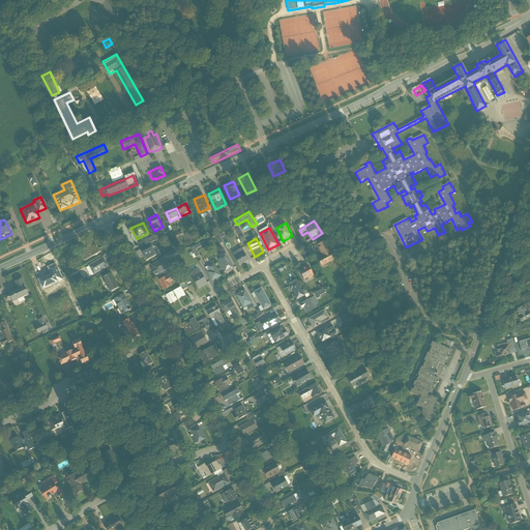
[(322,267),(336,259),(325,241),(317,246),(323,257),(317,260),(322,267)]
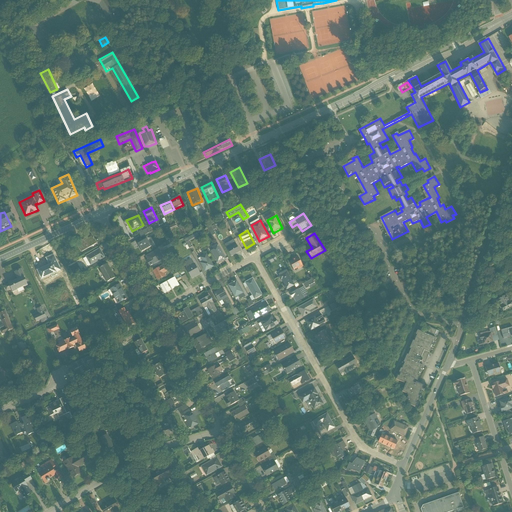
[(83,252),(97,244),(92,235),(78,243),(83,252)]
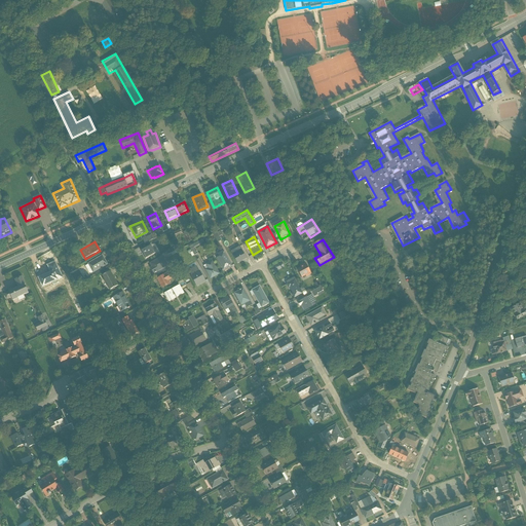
[(195,243),(189,246),(194,257),(200,255),(195,243)]
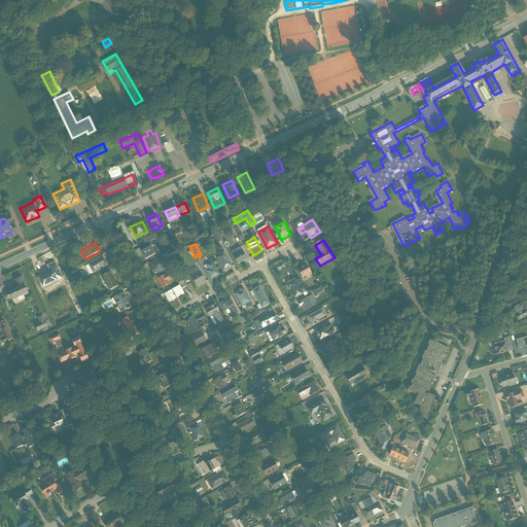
[(141,251),(145,259),(155,253),(150,245),(141,251)]
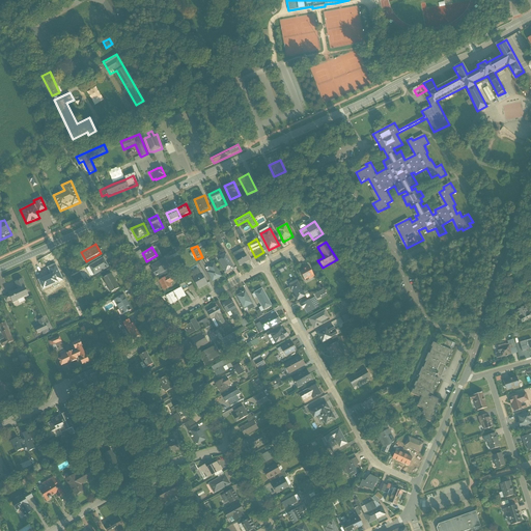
[(240,266),(249,260),(246,252),(235,257),(240,266)]
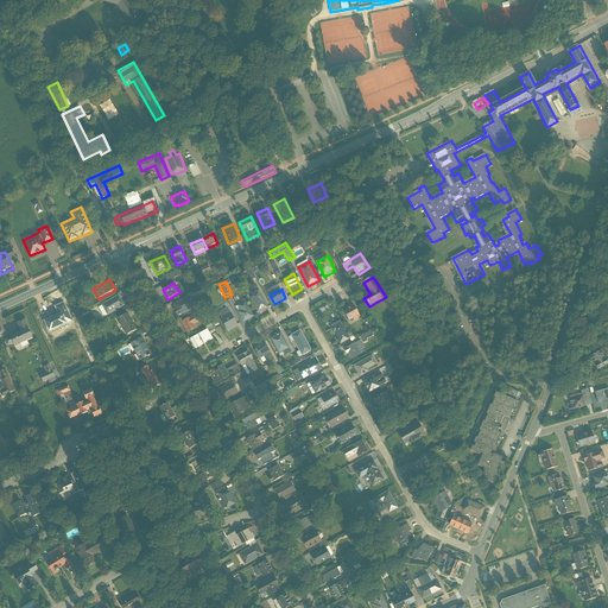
[(258,314),(270,308),(259,290),(248,296),(258,314)]
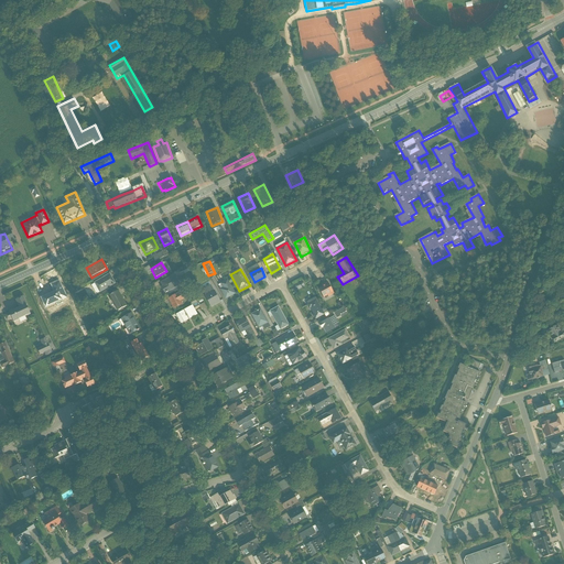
[(100,293),(116,283),(109,274),(94,283),(100,293)]
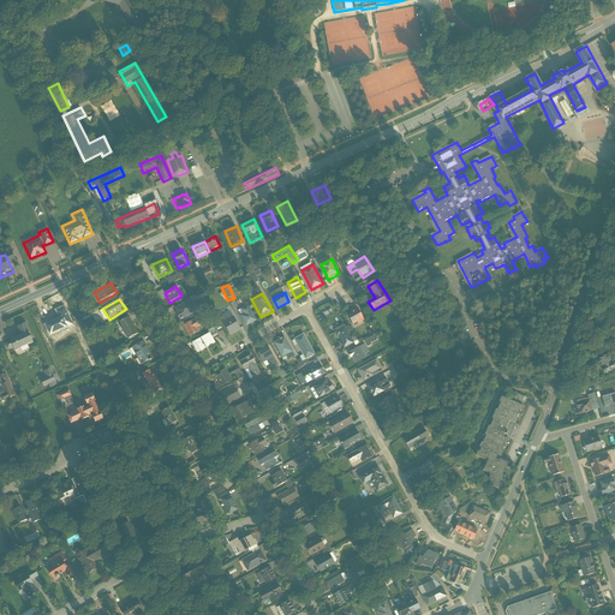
[(181,321),(198,311),(191,299),(175,308),(178,311),(175,312),(181,321)]
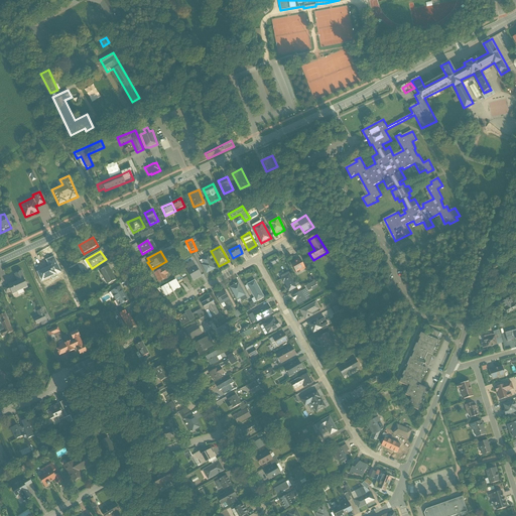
[(207,273),(216,268),(209,255),(200,260),(207,273)]
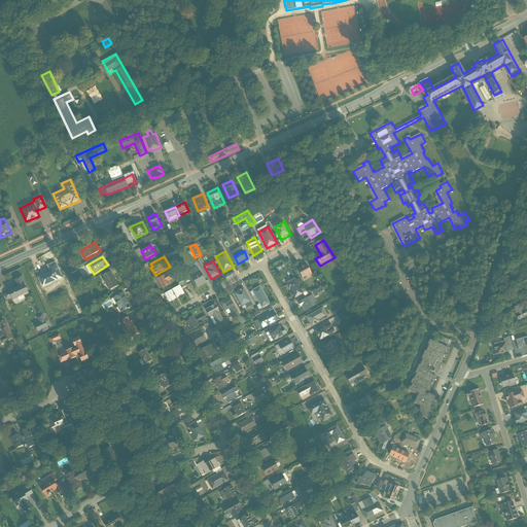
[(278,266),(280,270),(288,266),(285,261),(278,266)]
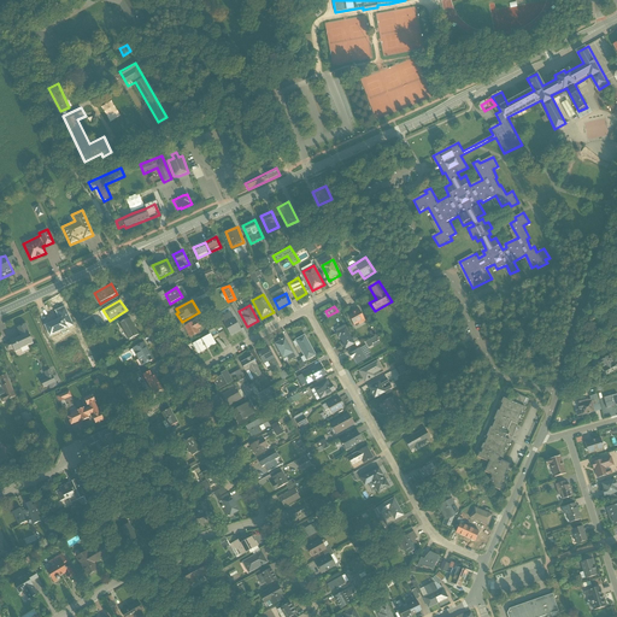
[(66,328),(72,325),(64,307),(57,311),(60,319),(46,325),(50,336),(62,330),(63,334),(68,331),(66,328)]
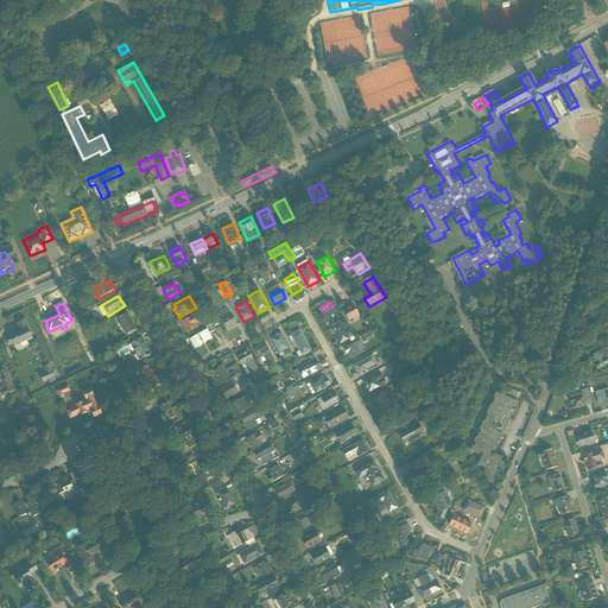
[(349,321),(360,315),(354,305),(343,311),(349,321)]
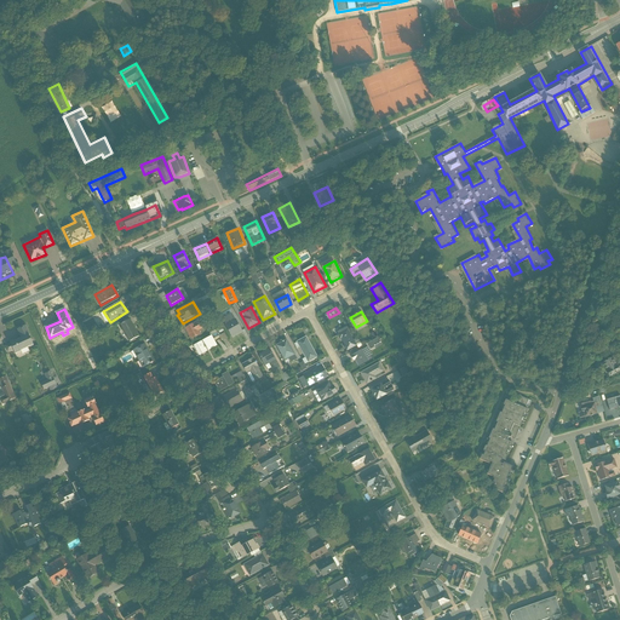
[(206,327),(201,319),(185,328),(193,340),(201,334),(199,331),(206,327)]
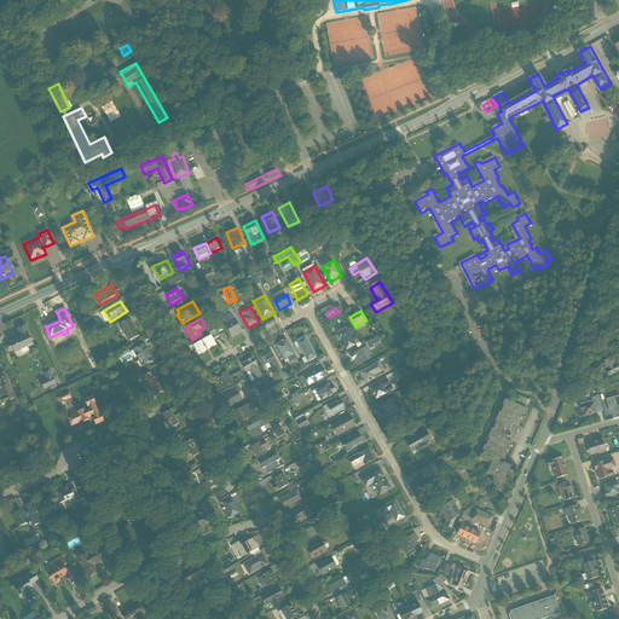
[(231,336),(242,331),(235,318),(224,324),(231,336)]
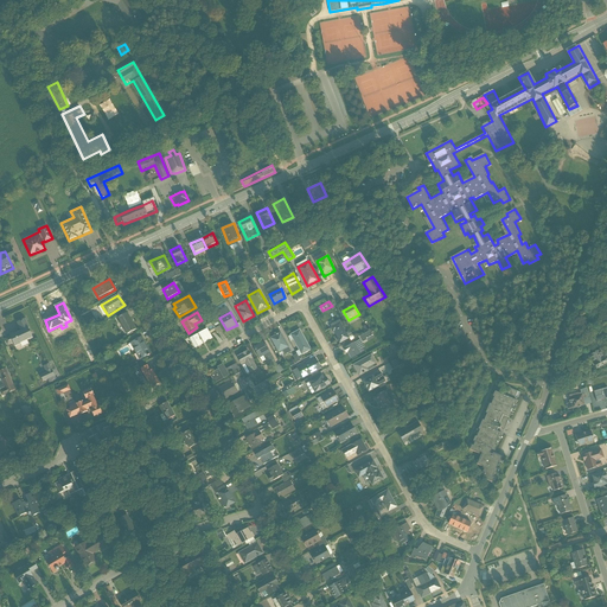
[(128,336),(138,330),(128,313),(117,319),(128,336)]
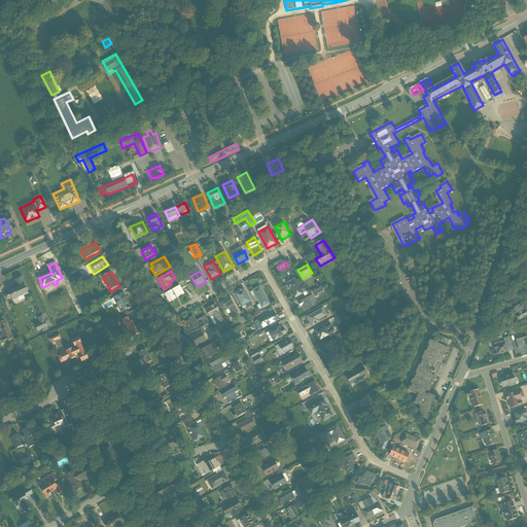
[(23,276),(15,280),(19,287),(3,293),(6,301),(12,297),(14,302),(31,294),(23,276)]
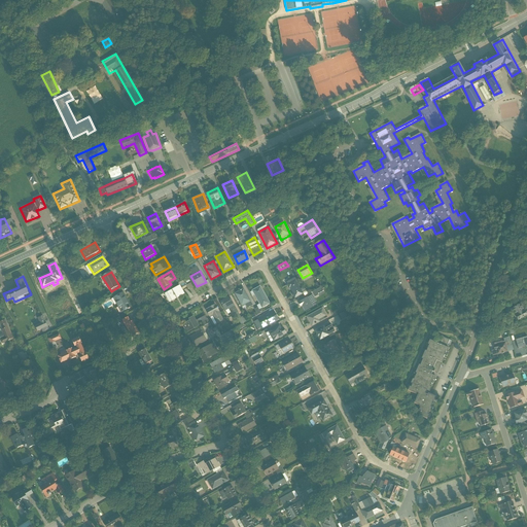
[(295,299),(304,294),(294,278),(287,282),(295,299)]
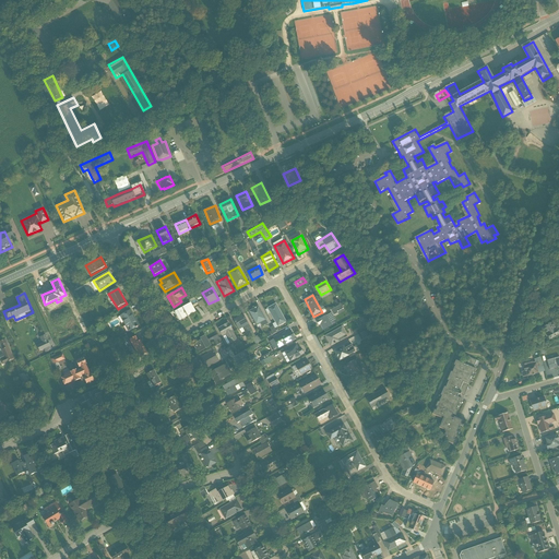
[(277,325),(286,321),(276,302),(268,307),(277,325)]
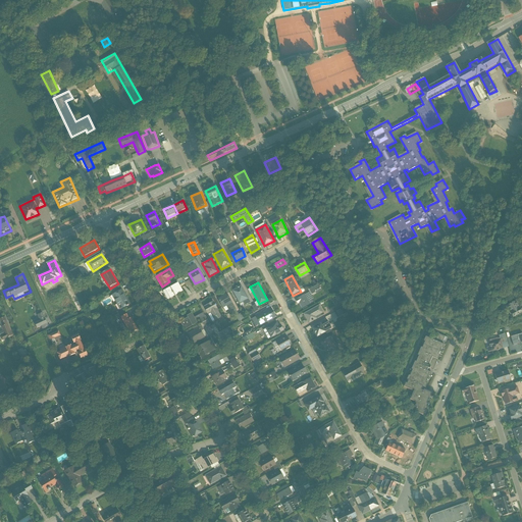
[(167,301),(184,292),(178,283),(162,292),(167,301)]
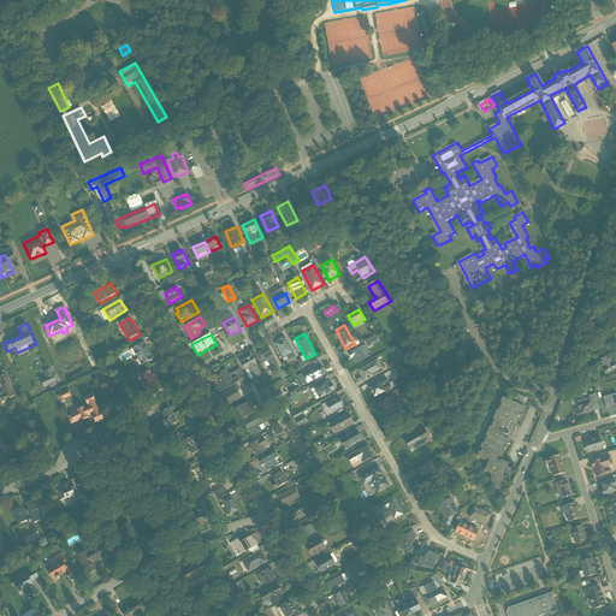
[(283,357),(294,351),(285,337),(274,343),(283,357)]
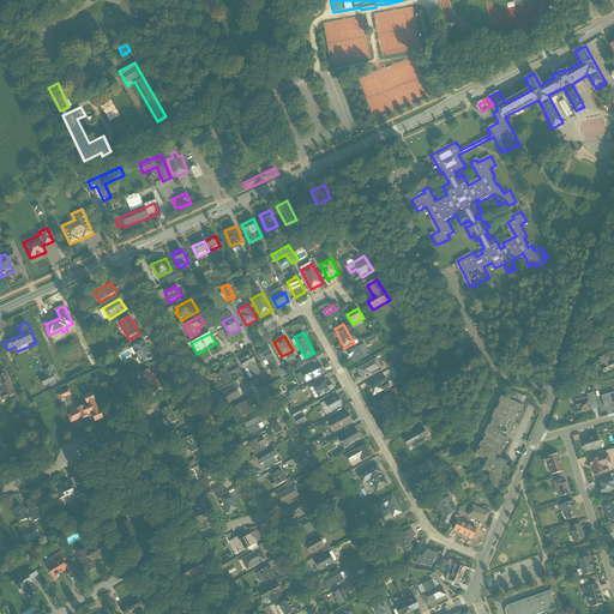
[(142,365),(155,357),(144,339),(132,345),(142,365)]
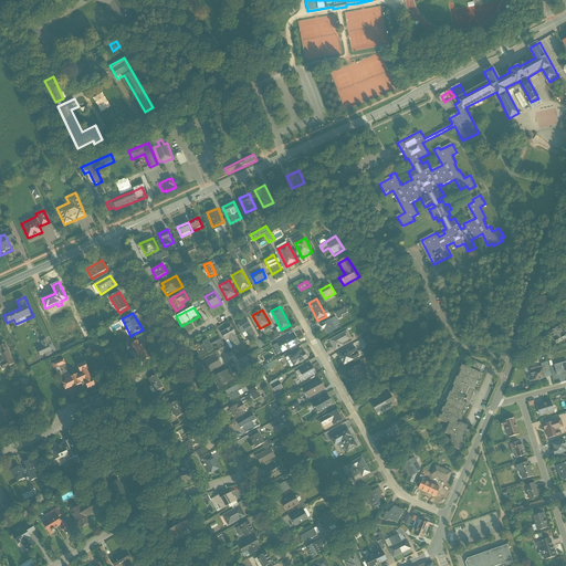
[(242,333),(252,327),(247,317),(237,323),(242,333)]
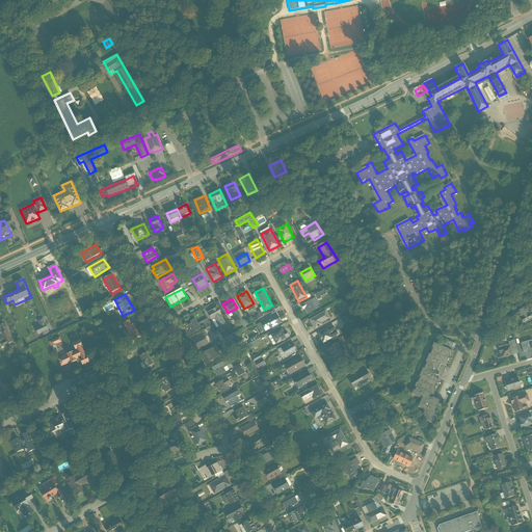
[(113,300),(104,306),(107,312),(116,308),(113,300)]
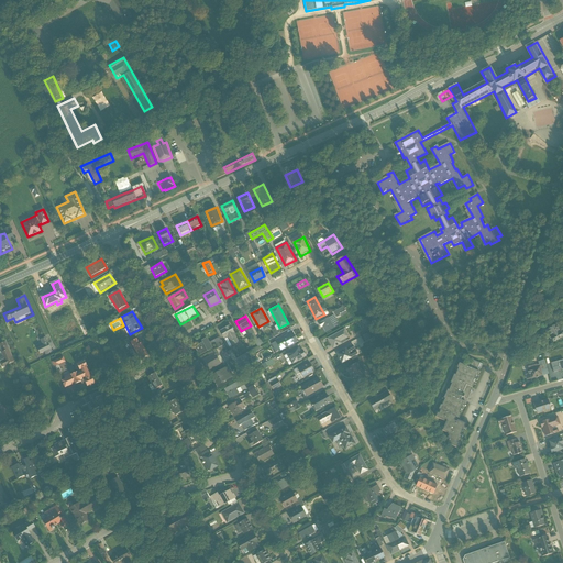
[(324,333),(334,328),(330,318),(319,322),(324,333)]
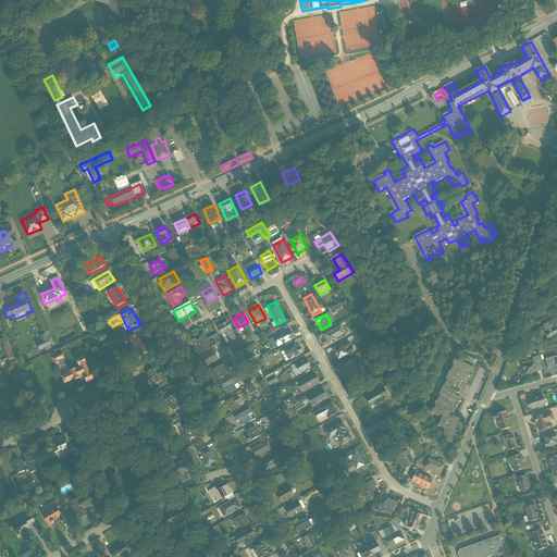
[(545,341),(556,334),(556,330),(553,320),(539,326),(545,341)]
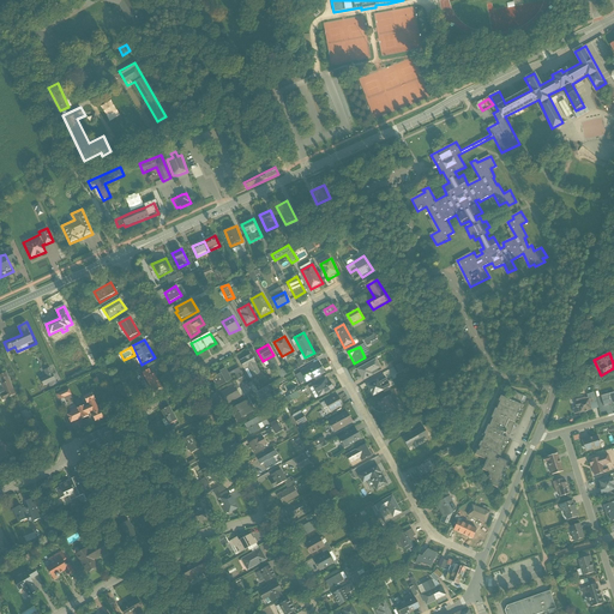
[(254,377),(262,373),(252,354),(240,360),(244,368),(248,367),(254,377)]
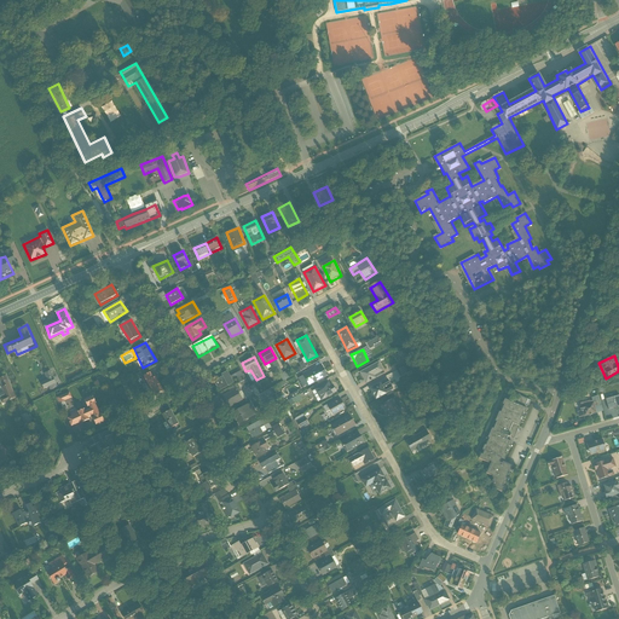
[(405,377),(415,371),(409,359),(398,365),(405,377)]
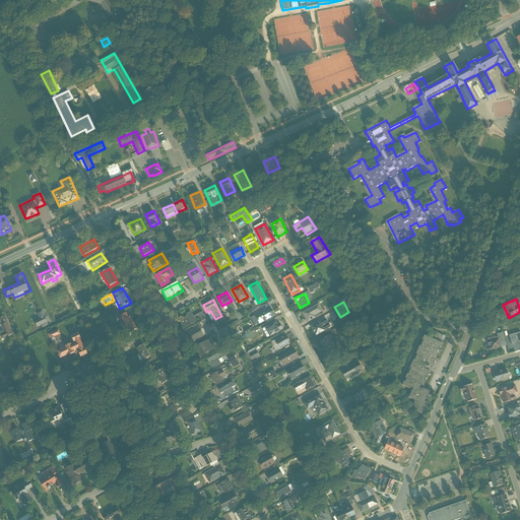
[(258,309),(254,303),(250,307),(253,312),(258,309)]
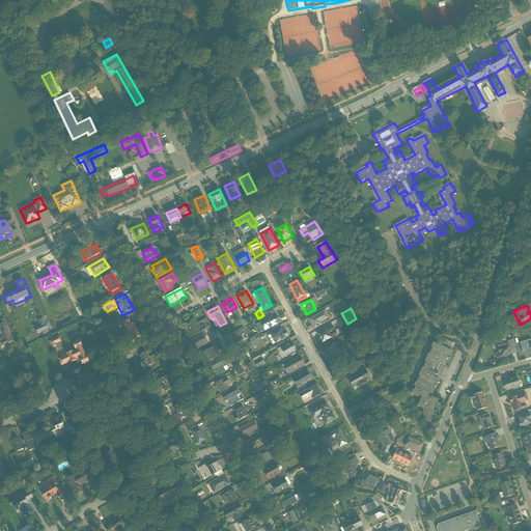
[(330,318),(326,310),(309,319),(314,330),(322,326),(320,323),(330,318)]
